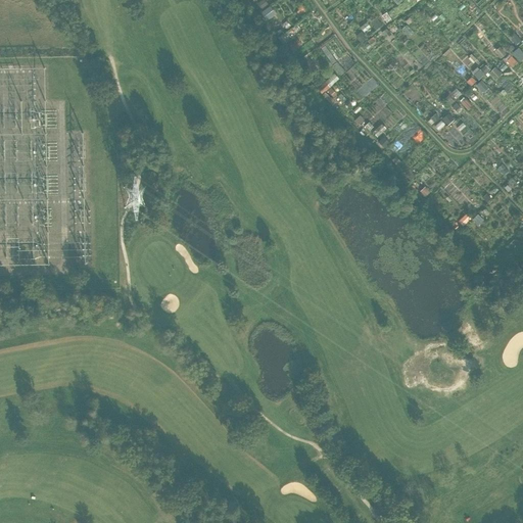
[(270,5),(260,12),(267,21),(276,14),(270,5)]
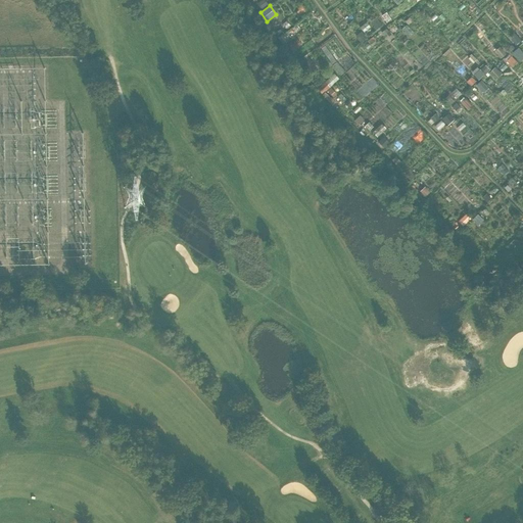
[(386,39),(394,33),(389,27),(382,33),(386,39)]
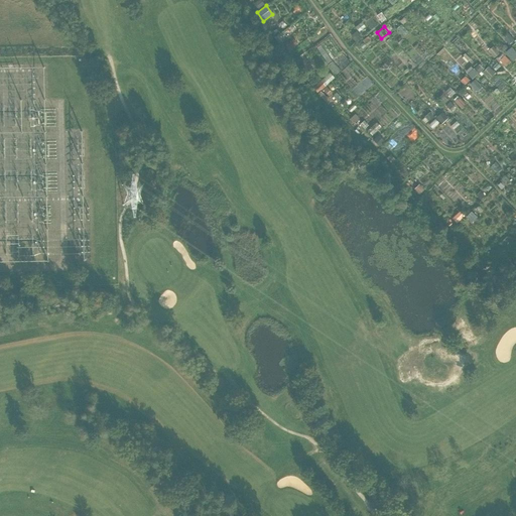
[(504,36),(510,42),(515,35),(515,28),(513,26),(504,36)]
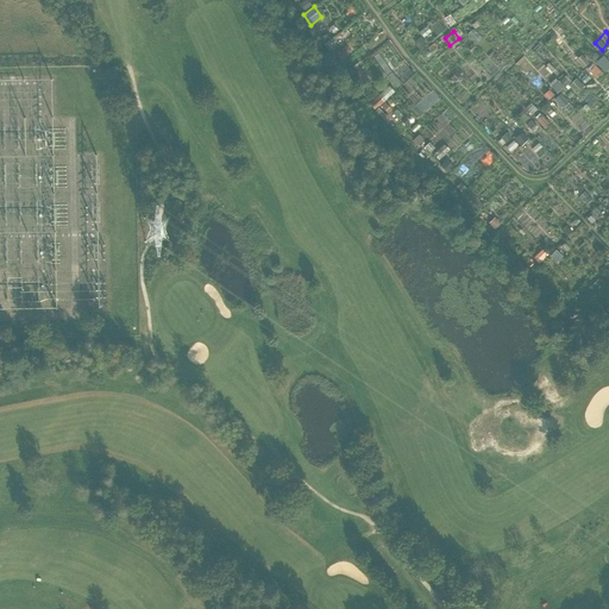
[(340,58),(351,51),(347,46),(337,52),(340,58)]
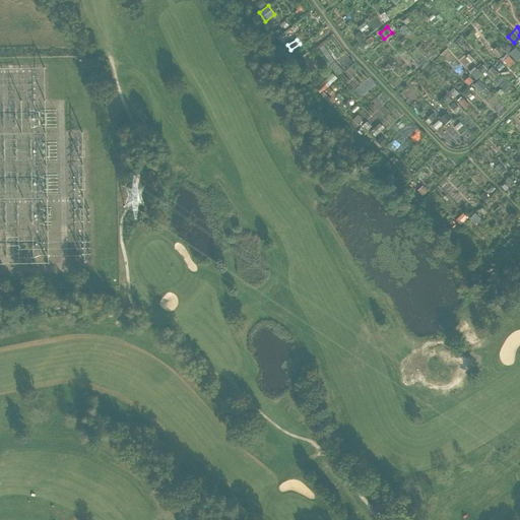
[(510,66),(514,61),(507,54),(502,59),(510,66)]
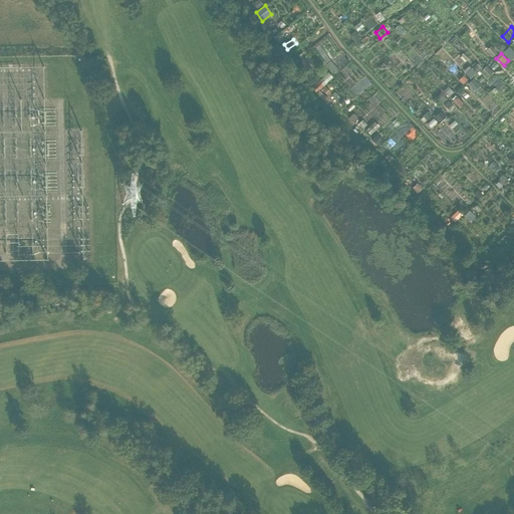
[(471,78),(481,68),(474,62),(465,72),(471,78)]
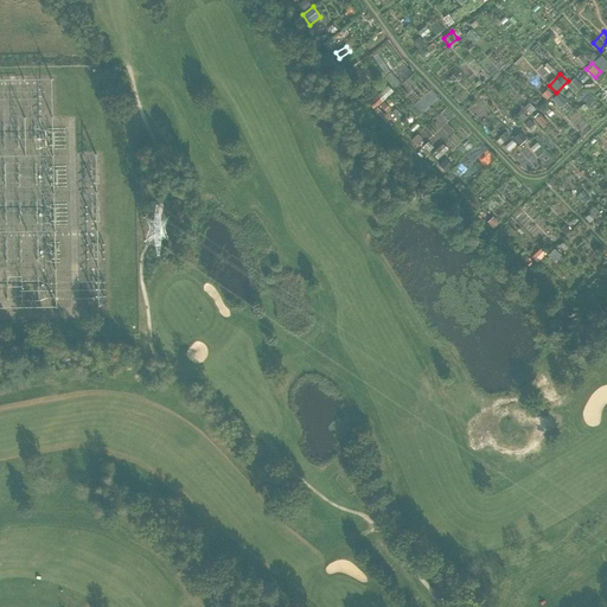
[(575,77),(566,85),(574,94),(583,84),(575,77)]
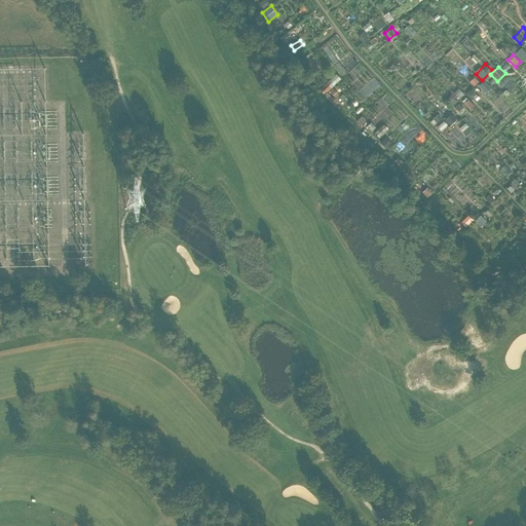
[(337,74),(318,88),(324,95),(341,80),(337,74)]
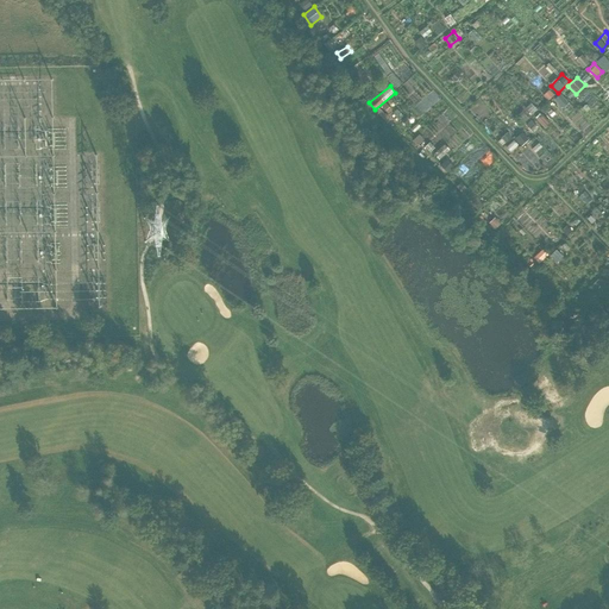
[(554,100),(563,107),(569,101),(560,93),(554,100)]
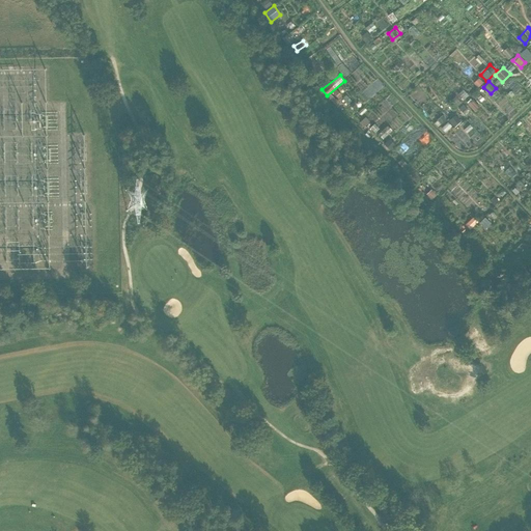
[(455,115),(449,120),(454,127),(460,120),(455,115)]
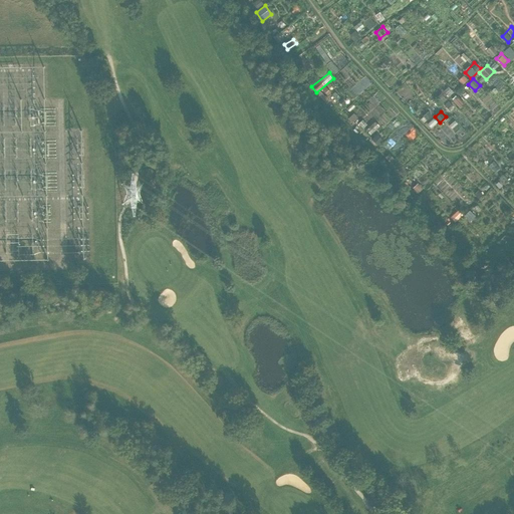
[(471,197),(465,203),(470,208),(476,202),(471,197)]
